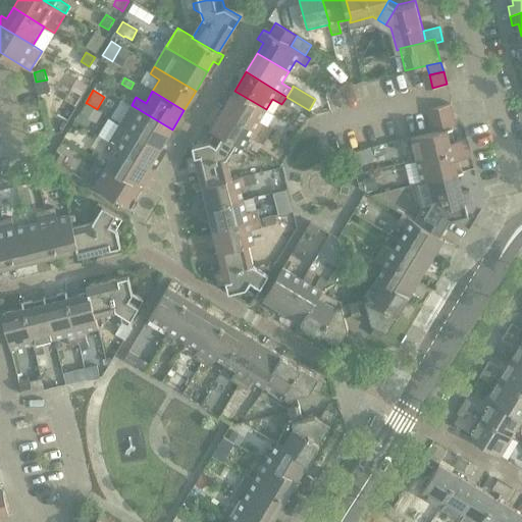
[(235,91),(223,109),(264,135),(268,126),(259,120),(266,109),(235,91)]
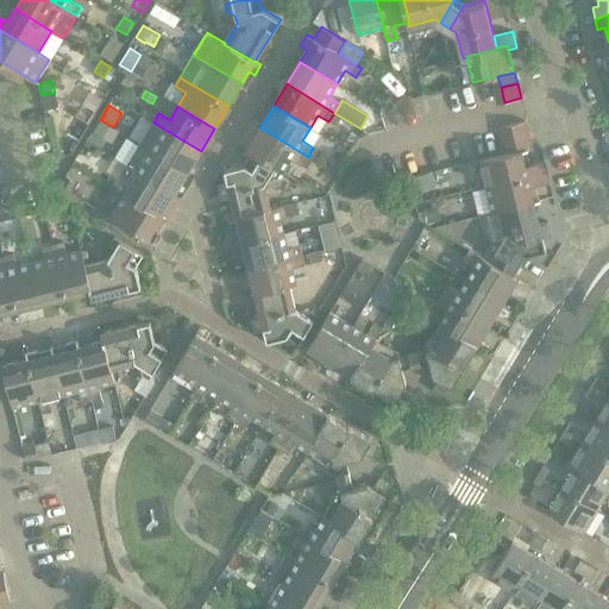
[(101,120),(94,133),(111,143),(118,131),(113,127),(101,120)]
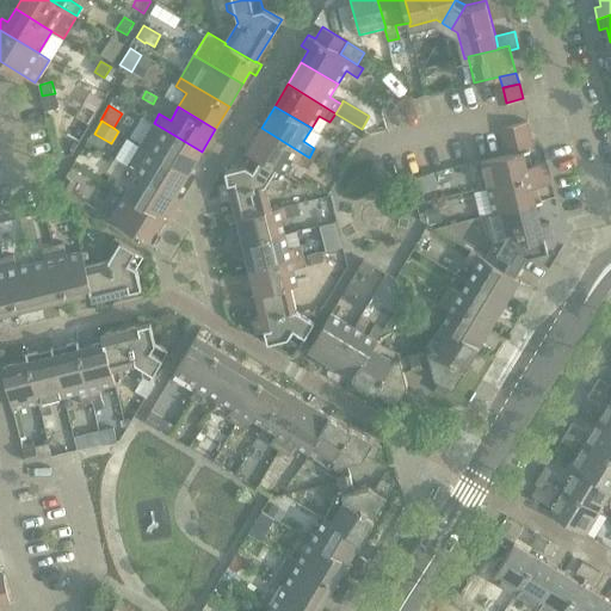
[(500,129),(503,142),(531,135),(528,122),(500,129)]
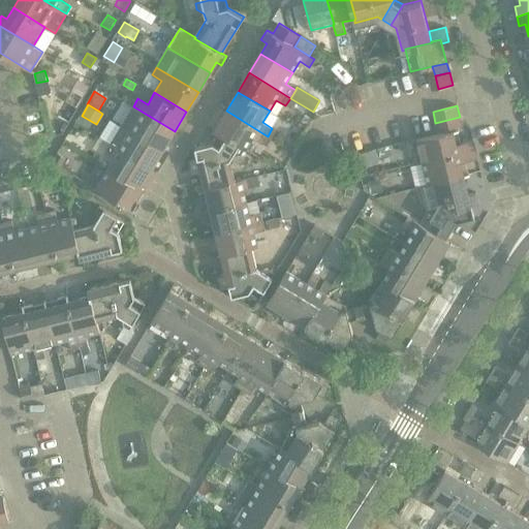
[(133,106),(121,125),(163,150),(175,131),(133,106)]
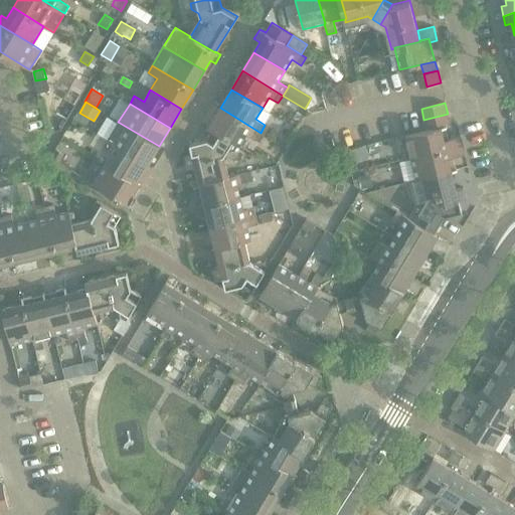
[(208,128),(212,130),(213,130),(238,145),(237,145),(239,146),(246,135),(255,140),(261,133),(220,108),(208,128)]
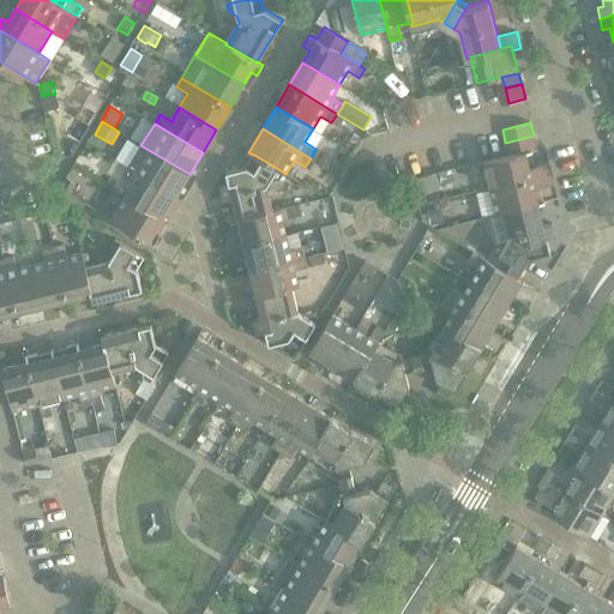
[(534,136),(505,143),(509,156),(525,151),(527,154),(537,151),(534,136)]
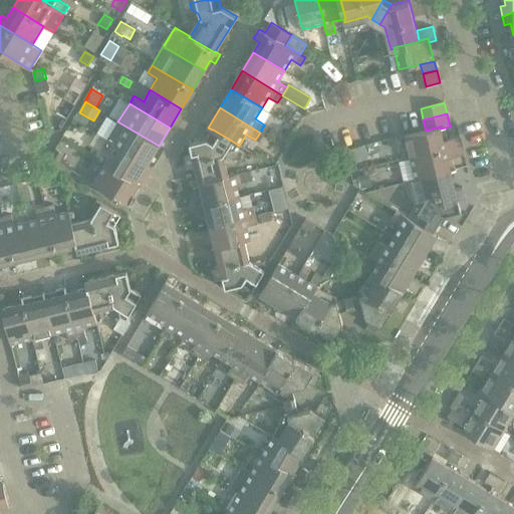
[(117,121),(106,141),(148,165),(159,146),(117,121)]
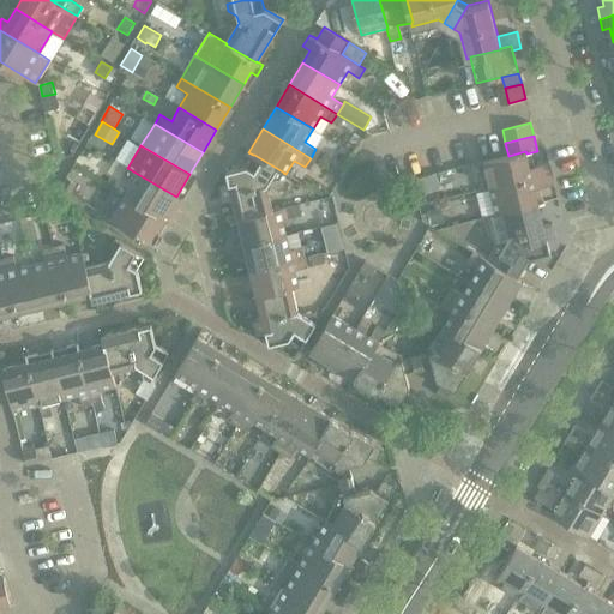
[(485,162),(491,188),(552,173),(549,162),(530,167),(527,154),(525,151),(509,156),(485,162)]
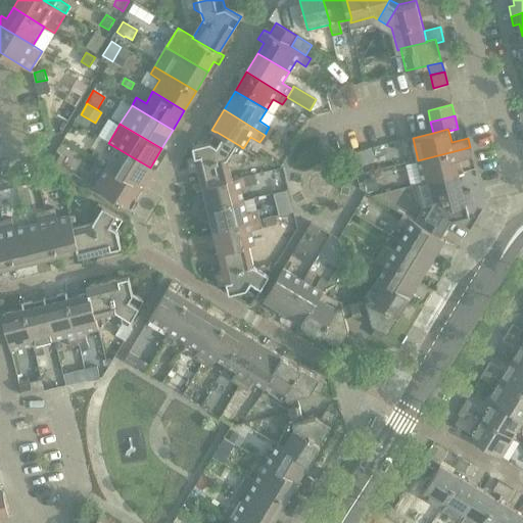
[(198,169),(203,187),(233,180),(228,159),(231,154),(239,152),(241,147),(242,147),(217,132),(216,132),(210,142),(193,146),(195,156),(188,158),(191,170),(198,169)]
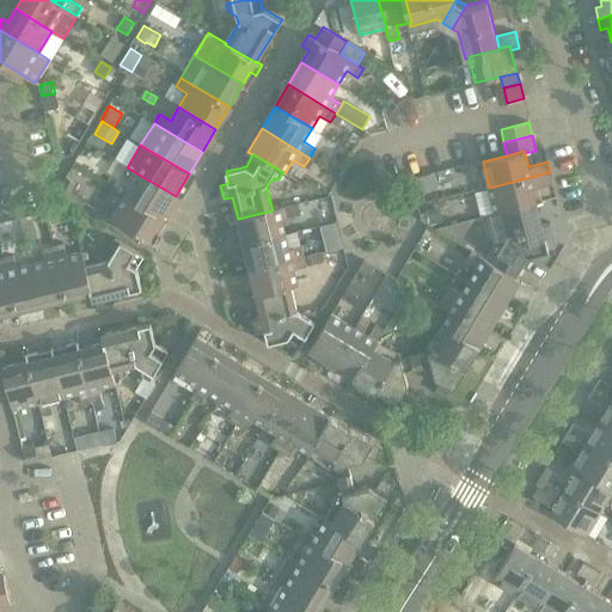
[(133,183),(126,196),(161,218),(176,196),(127,167),(122,176),(133,183)]
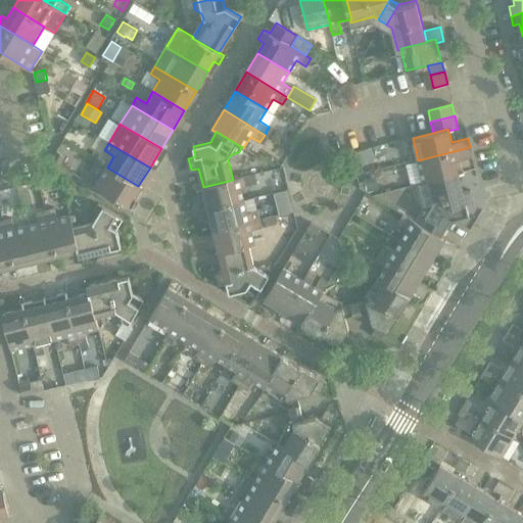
[(470,147),(418,160),(423,183),(429,181),(429,180),(459,173),(456,160),(472,156),(470,147)]
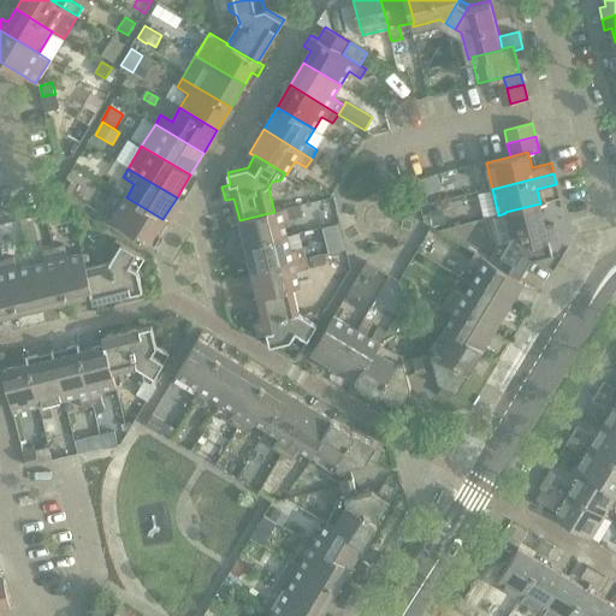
[(60,189),(70,195),(77,184),(67,177),(60,189)]
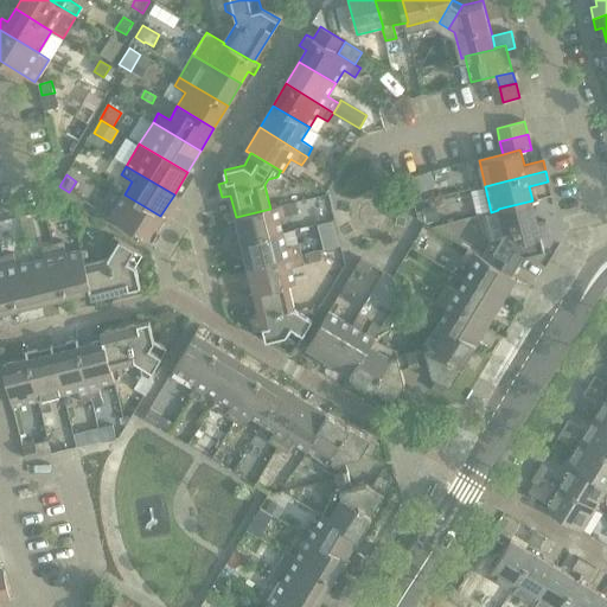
[(125,195),(110,217),(153,243),(159,232),(153,229),(160,216),(125,195)]
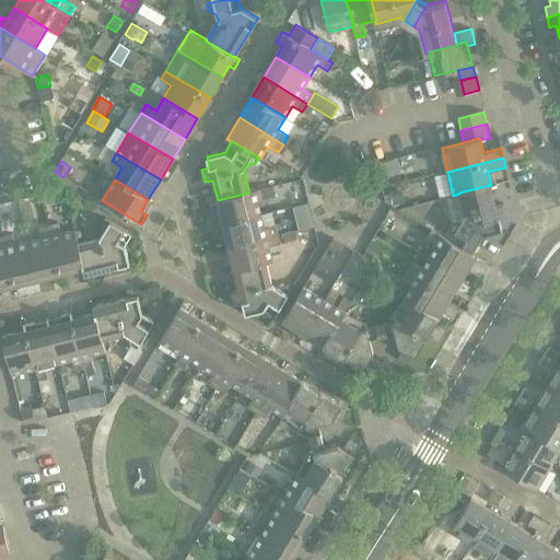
[(459,195),(450,198),(455,223),(453,223),(450,229),(477,245),(483,234),(502,230),(500,219),(508,217),(504,203),(497,206),(491,185),(459,193),(459,194),(459,195)]
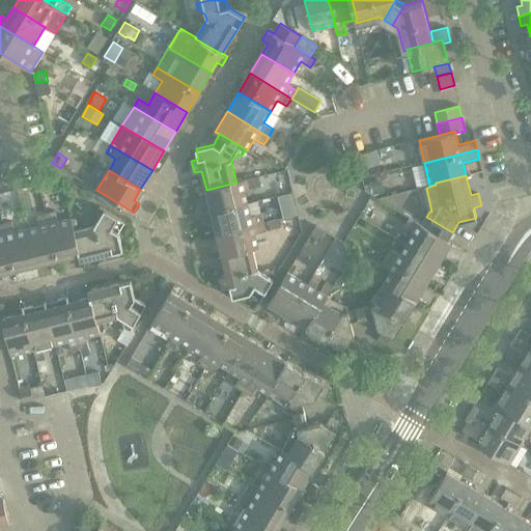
[(236,183),(206,190),(212,212),(248,203),(245,191),(255,188),(253,178),(236,183)]
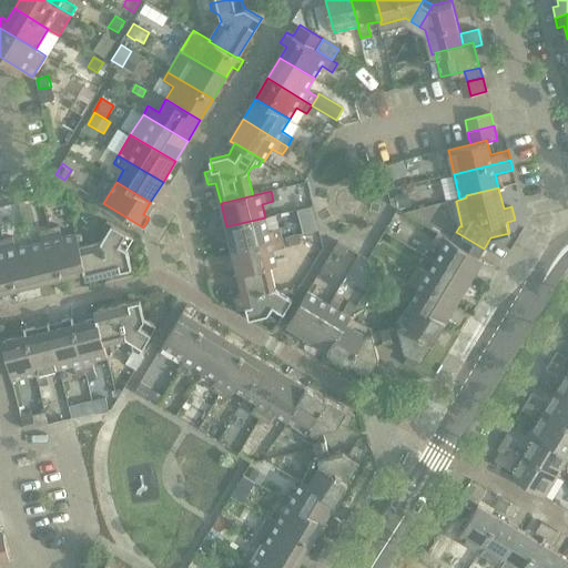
[(408,192),(395,194),(398,209),(411,205),(408,192)]
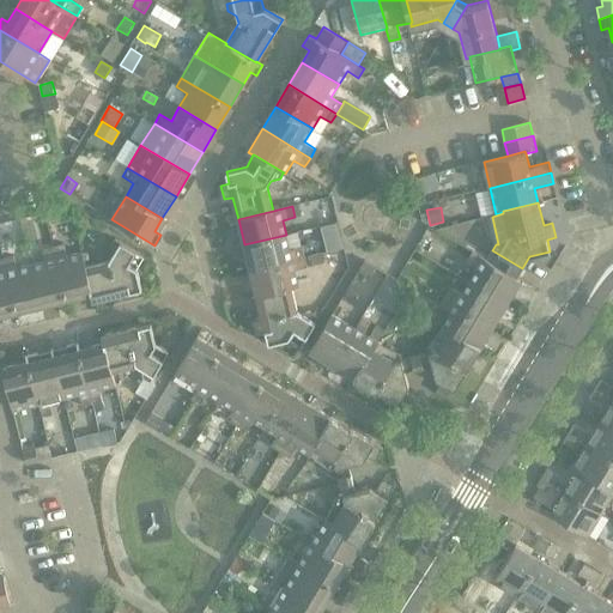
[(286,235),(244,244),(250,269),(304,256),(302,247),(290,250),(286,235)]
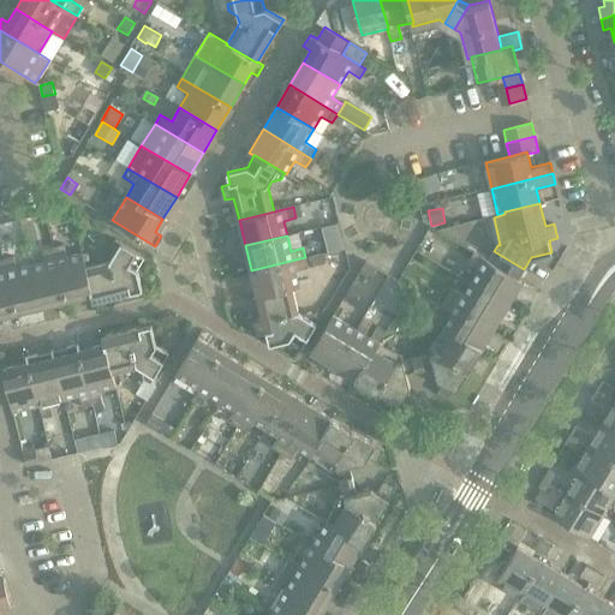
[(111,261),(87,267),(85,267),(93,296),(91,296),(93,303),(143,290),(138,269),(145,257),(115,239),(112,245),(114,255),(111,261)]
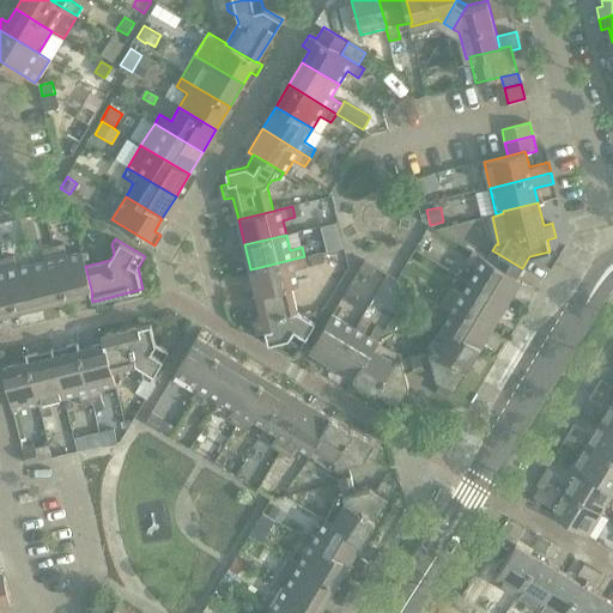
[(64,243),(54,246),(67,301),(91,295),(92,295),(85,266),(86,266),(83,253),(67,256),(64,243)]
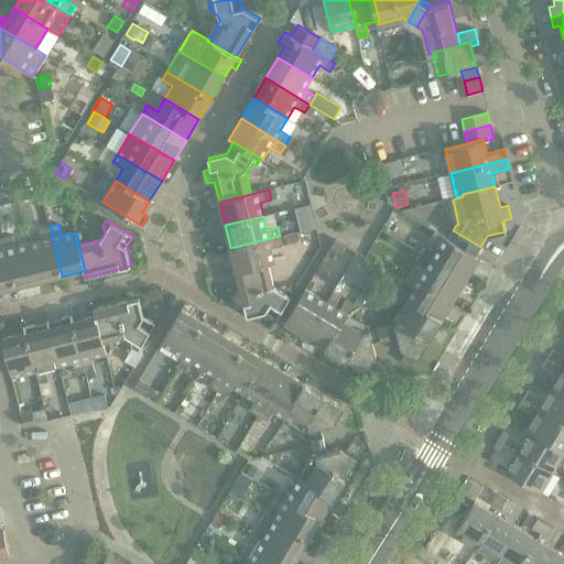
[(43,240),(29,243),(39,282),(62,277),(50,226),(40,229),(43,240)]
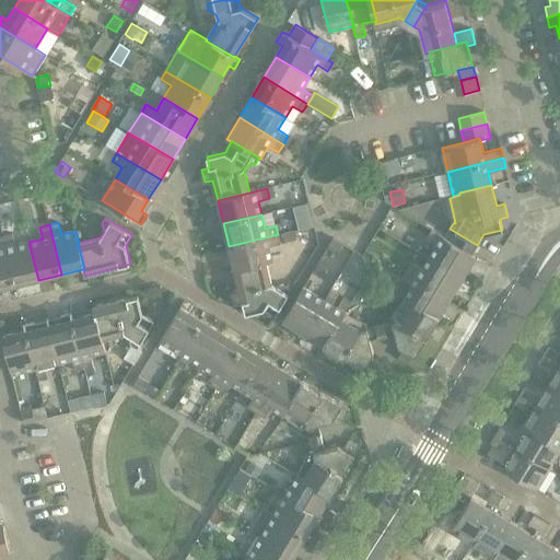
[(436,245),(430,257),(463,278),(476,256),(432,230),(427,238),(436,245)]
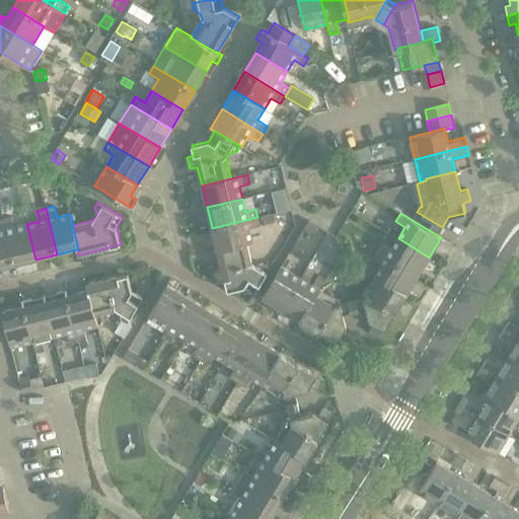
[(273,215),(258,218),(261,226),(275,222),(273,215)]
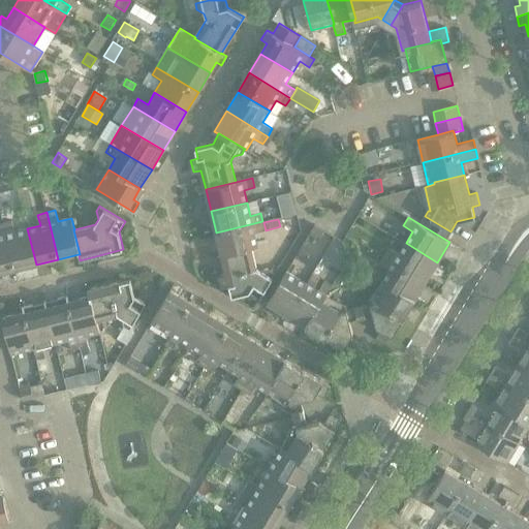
[(11,221),(3,223),(14,270),(36,265),(27,228),(14,231),(11,221)]
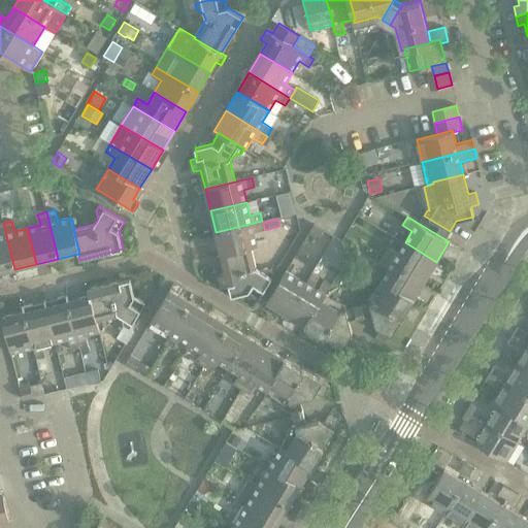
[(262,221),(216,232),(221,254),(251,246),(252,249),(258,246),(254,233),(265,230),(263,222),(262,221)]
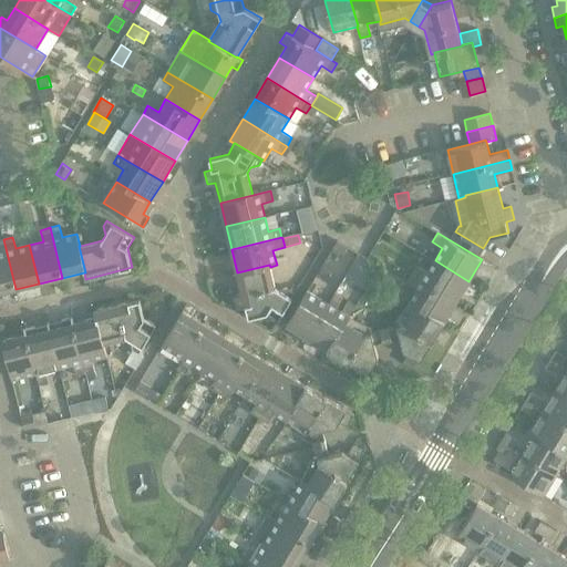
[(0,292),(16,289),(3,239),(0,239),(0,292)]
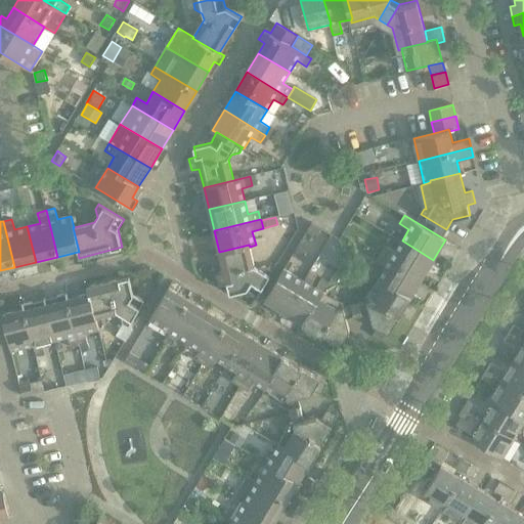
[(312,223),(307,231),(315,236),(321,228),(312,223)]
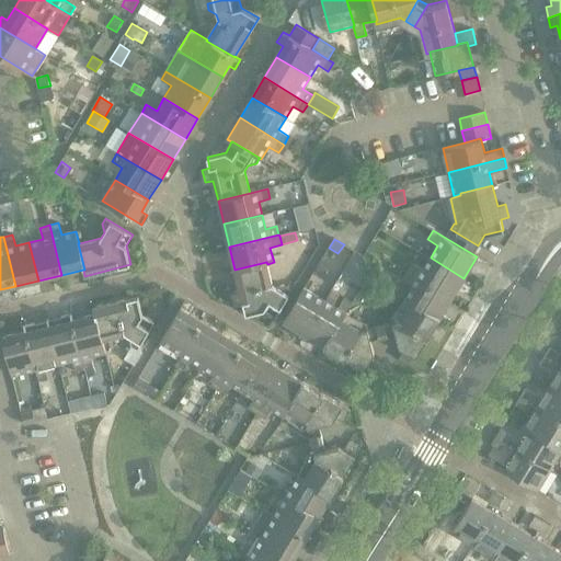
[(413,263),(408,272),(451,298),(464,278),(431,258),(423,270),(413,263)]
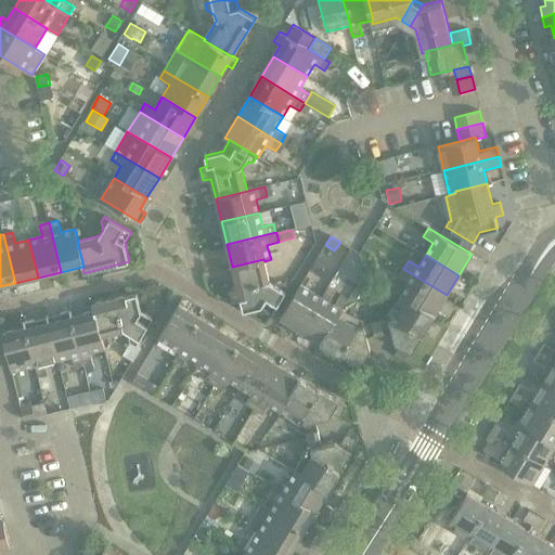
[(263,259),(232,267),(237,287),(230,289),(233,302),(241,300),(243,311),(262,307),(273,313),(289,286),(283,283),(274,285),(270,282),(265,261),(263,259)]
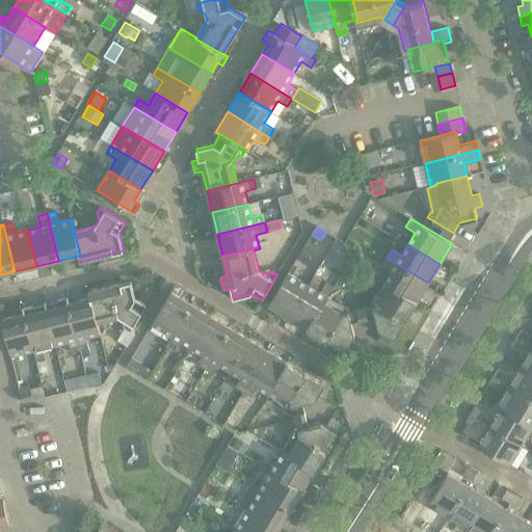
[(428,283),(387,258),(381,265),(392,271),(384,284),(390,287),(391,285),(418,301),(428,283)]
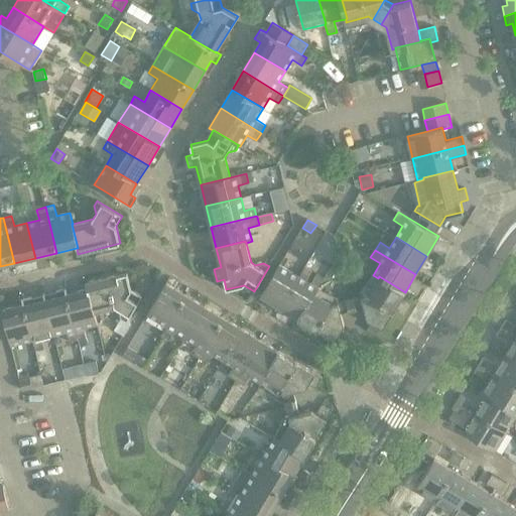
[(261,295),(280,307),(299,276),(279,265),(261,295)]
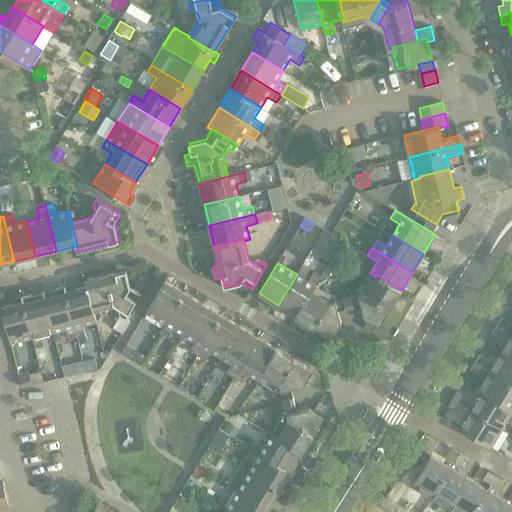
[(297,274),(278,305),(297,316),(312,291),(313,291),(316,286),(304,279),(310,270),(302,265),(297,274)]
